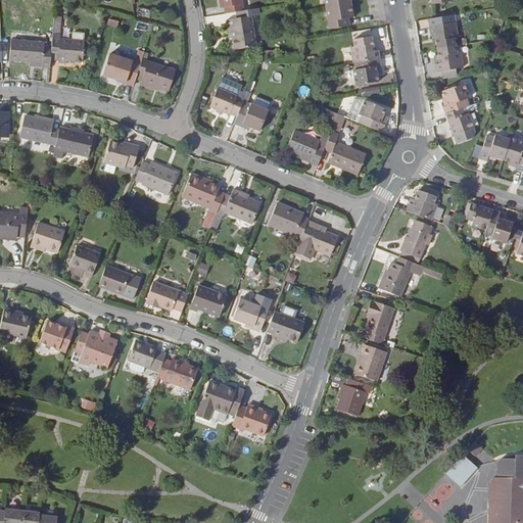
[(237,13),(245,12),(242,0),(219,0),(221,9),(225,8),(226,15),(237,13)]
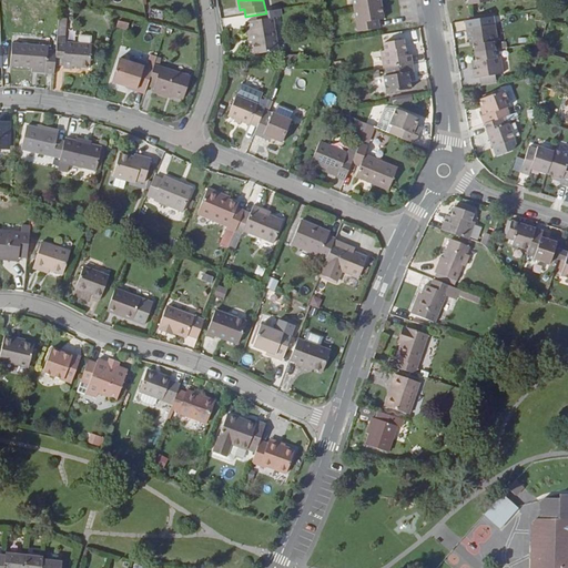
[(350,0),(352,10),(379,6),(377,0),(350,0)]
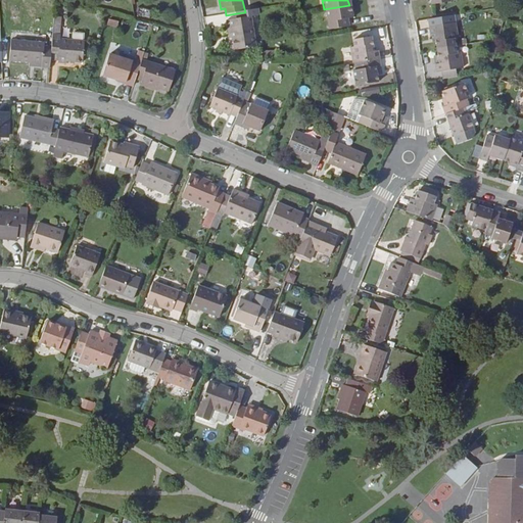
[(349,5),(324,9),(328,31),(348,27),(347,19),(351,19),(349,5)]
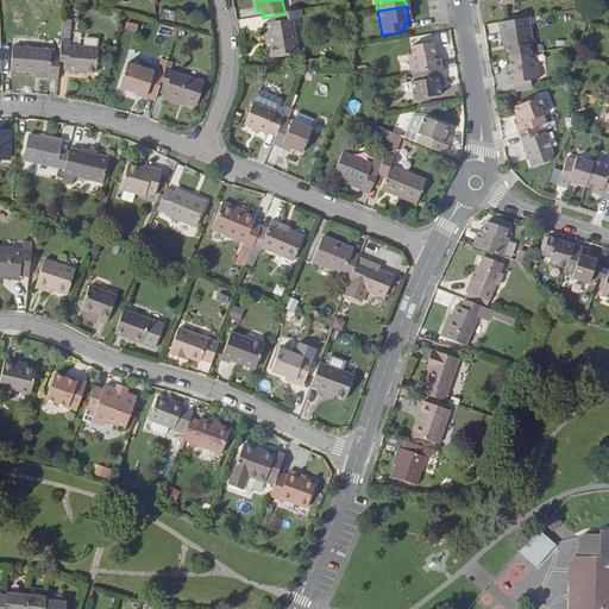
[(299,55),(293,19),(302,18),(301,11),(286,14),(276,16),(277,22),(264,24),(265,32),(269,32),(274,58),(299,55)]
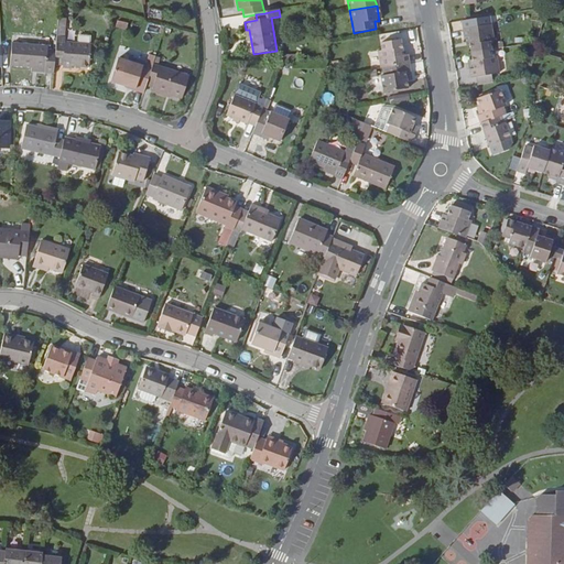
[(118,20),(116,26),(127,30),(128,22),(118,20)]
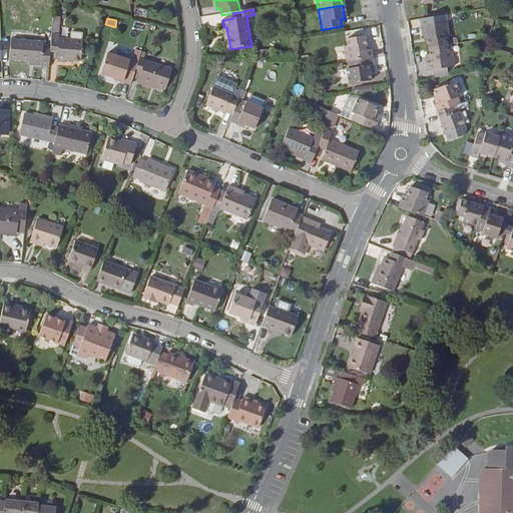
[(51,47),(49,59),(57,60),(57,61),(65,62),(66,60),(81,61),(82,41),(84,41),(84,33),(81,32),(79,32),(78,33),(72,32),(71,34),(70,39),(59,38),(60,34),(59,34),(61,21),(53,20),(51,47)]
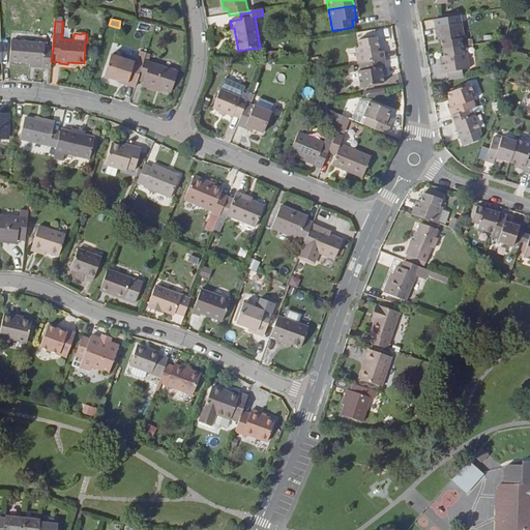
[(148,32),(150,24),(140,21),(138,29),(148,32)]
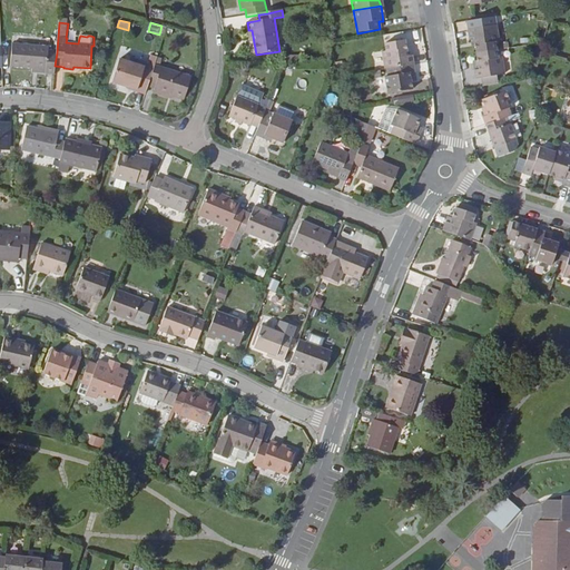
[(475,38),(478,55),(498,51),(497,42),(501,42),(498,25),(470,29),(471,38),(475,38)]
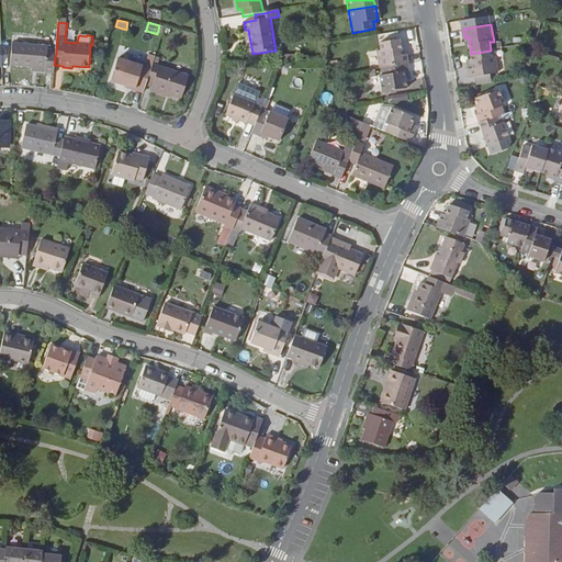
[(381,68),(382,67),(408,64),(406,55),(402,56),(400,40),(380,43),(381,51),(378,51),(381,68)]
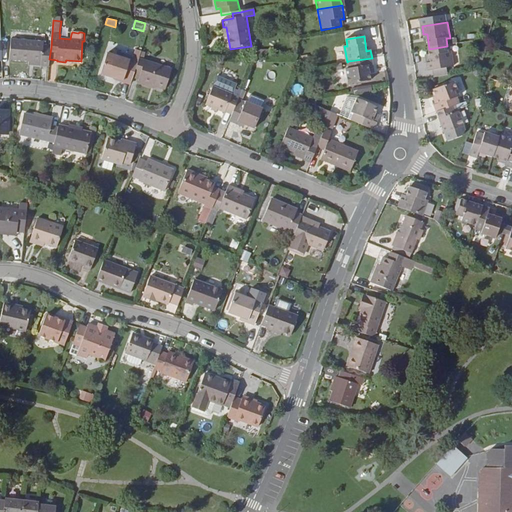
[(49,59),(51,47),(44,46),(44,43),(11,40),(10,59),(29,61),(41,62),(41,67),(48,68),(49,59)]
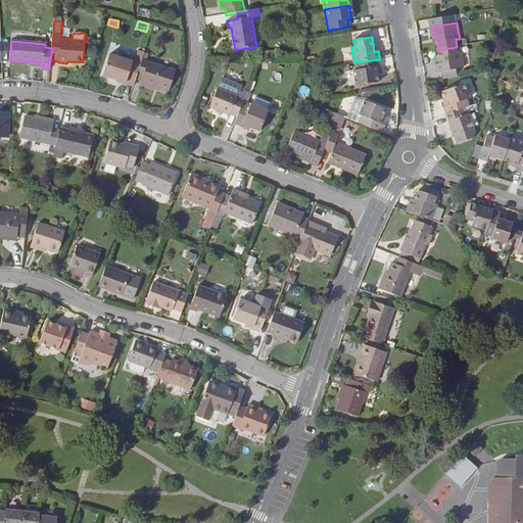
[(458,53),(457,47),(438,50),(441,64),(437,65),(438,73),(443,72),(457,69),(464,68),(462,53),(458,53)]
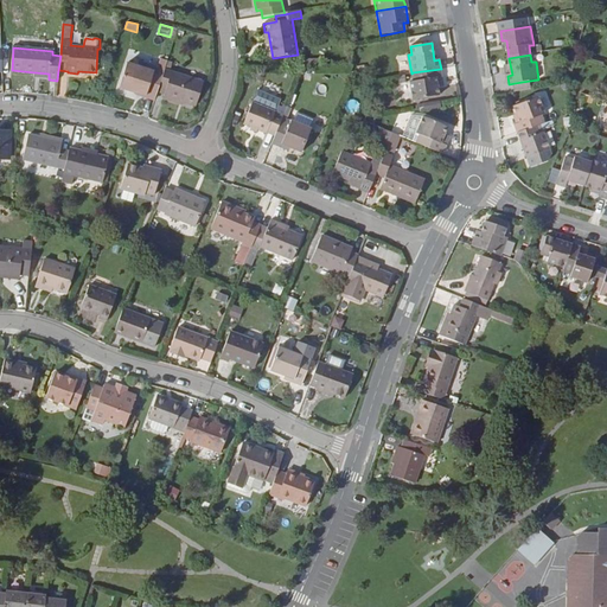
[(155,97),(159,87),(163,75),(127,63),(119,88),(136,94),(146,97),(147,95),(155,97)]
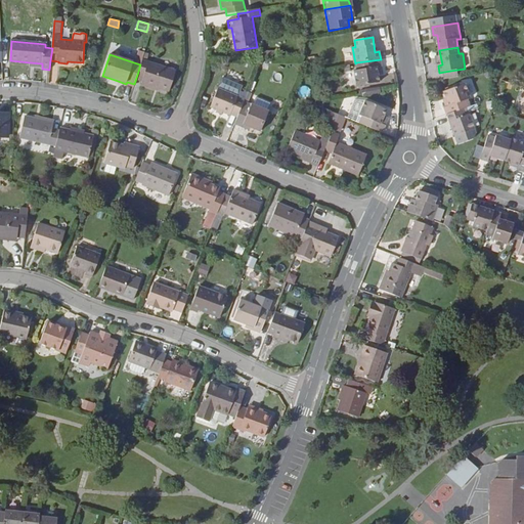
[(382,67),(381,59),(356,62),(357,71),(354,71),(357,87),(380,83),(377,69),(382,67)]
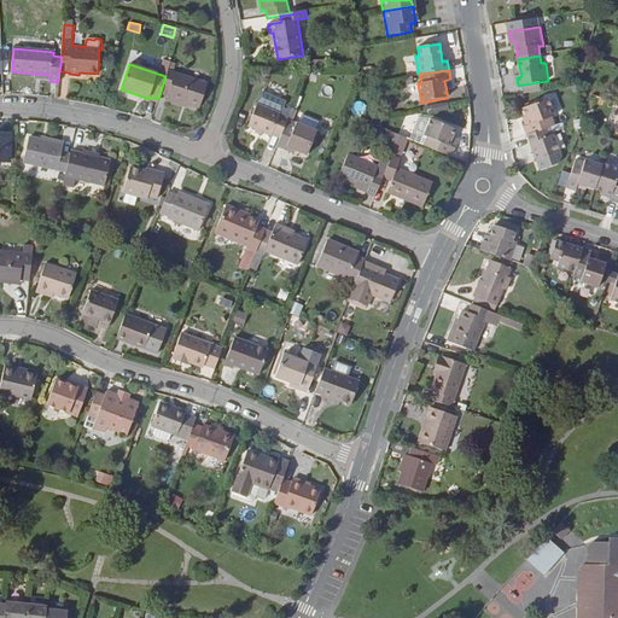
[(208,83),(168,71),(165,76),(162,88),(169,91),(167,98),(200,109),(208,83)]
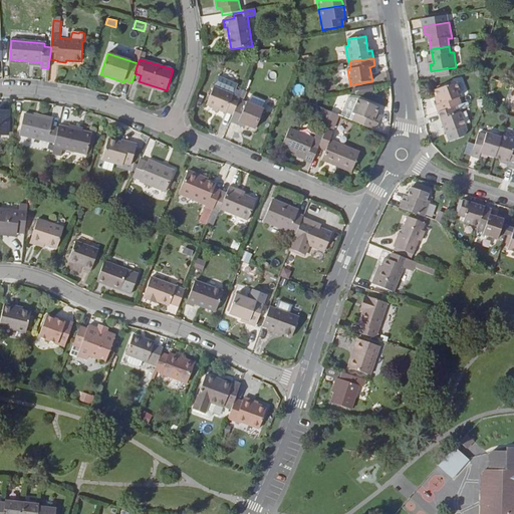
[(450,76),(449,68),(436,70),(437,78),(450,76)]
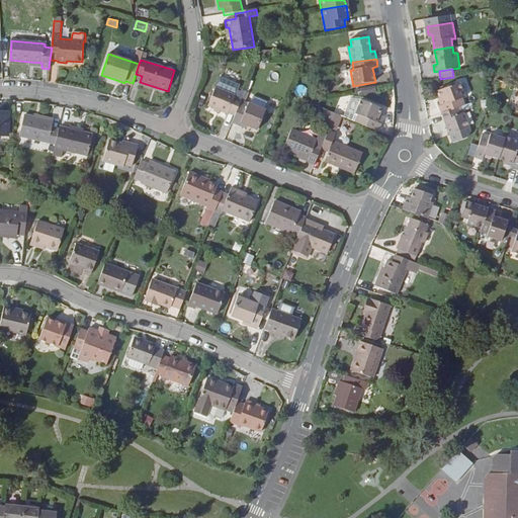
[(341,72),(343,87),(353,86),(350,70),(341,72)]
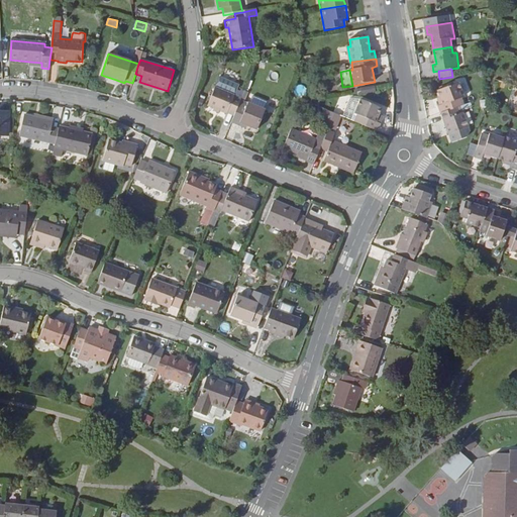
[(441,113),(456,108),(464,105),(461,98),(464,97),(459,83),(438,91),(443,104),(439,106),(441,113)]
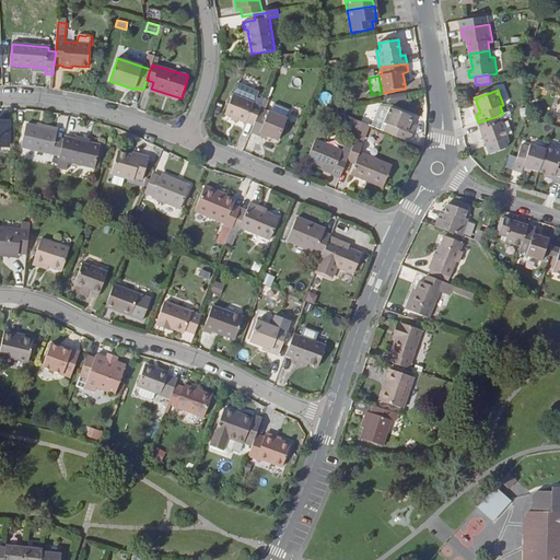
[(247,123),(254,126),(257,118),(261,107),(255,104),(255,103),(234,94),(225,115),(246,124),(247,123)]
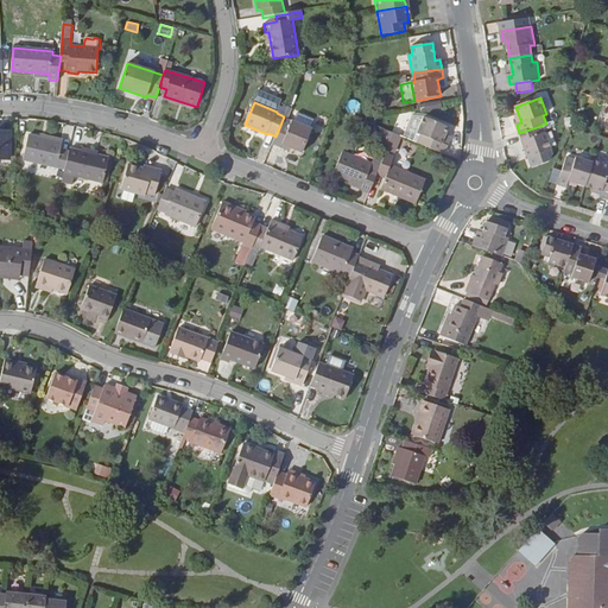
[(320,115),(317,126),(325,128),(328,116),(320,115)]
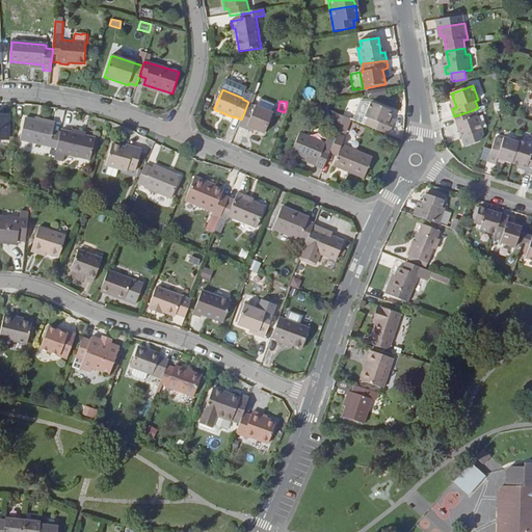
[(366,117),(372,104),(364,101),(358,114),(366,117)]
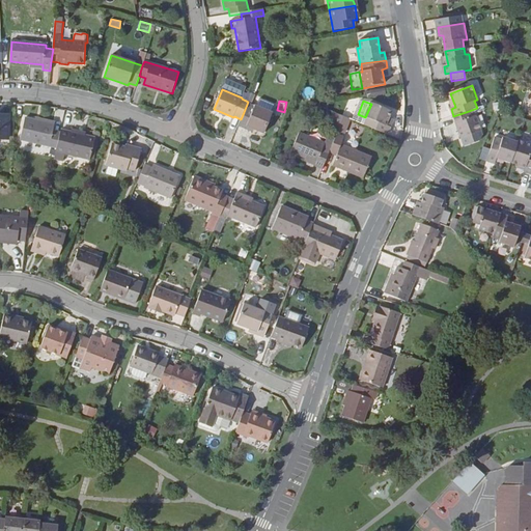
[(364,126),(388,135),(391,128),(386,124),(391,111),(371,103),(371,104),(365,117),(368,118),(364,126)]
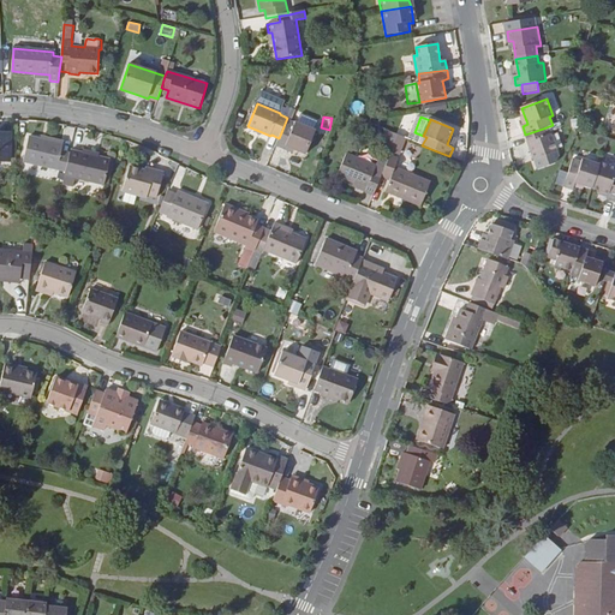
[(291,133),(282,130),(279,138),(275,147),(284,150),(285,145),(294,150),(306,155),(316,131),(296,123),(291,133)]
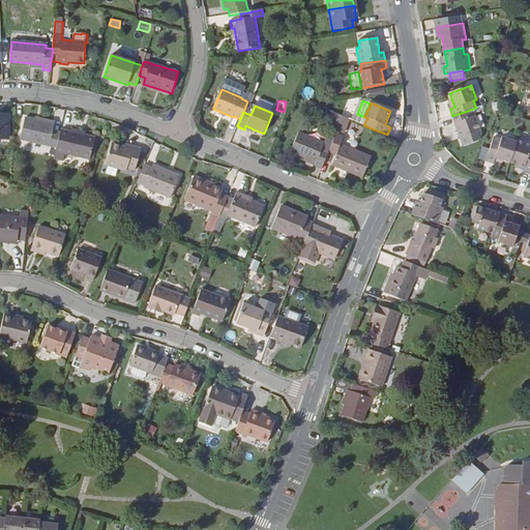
[(468,111),(452,116),(461,139),(464,146),(479,141),(476,133),(480,130),(475,116),(471,117),(468,111)]
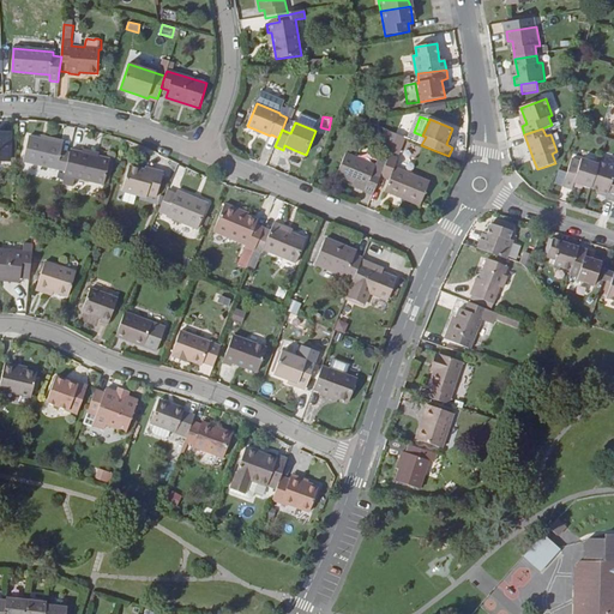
[(390,132),(383,149),(391,152),(398,136),(390,132)]
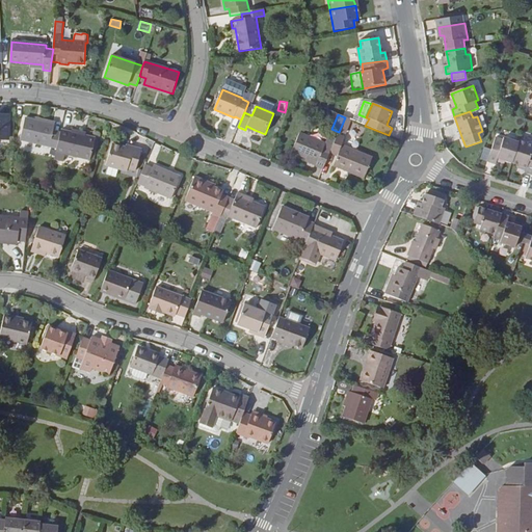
[(35,121),(55,126),(56,122),(36,116),(35,120),(35,121)]
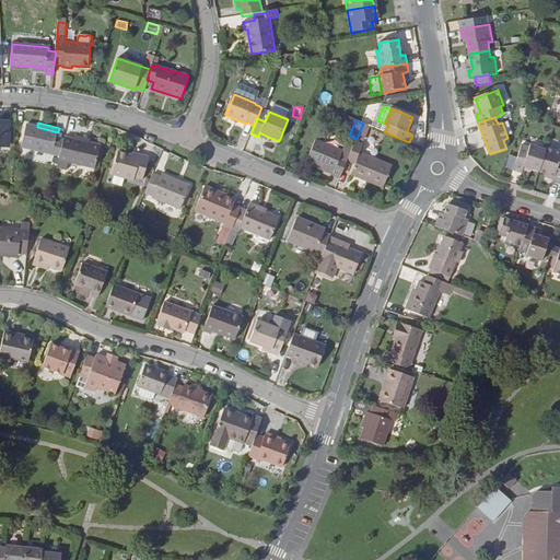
[(60,156),(63,140),(57,138),(58,132),(37,127),(37,126),(27,124),(21,148),(60,156)]
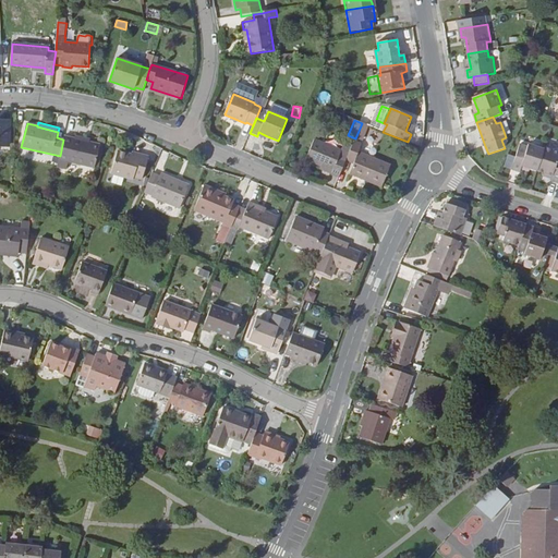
[(362,123),(355,138),(362,141),(368,126),(362,123)]
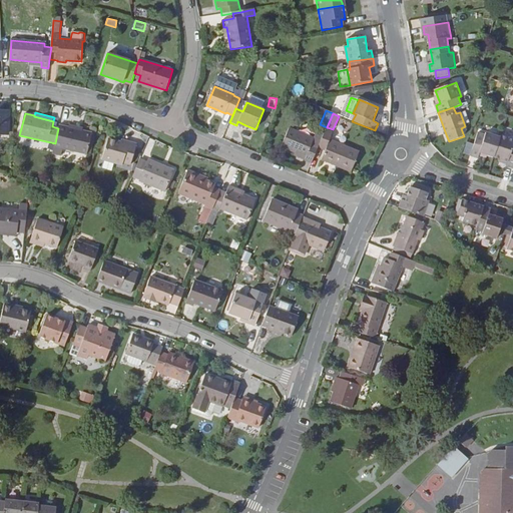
[(58,128),(55,143),(63,145),(63,148),(87,154),(92,133),(83,131),(83,132),(68,128),(69,127),(59,125),(58,128)]
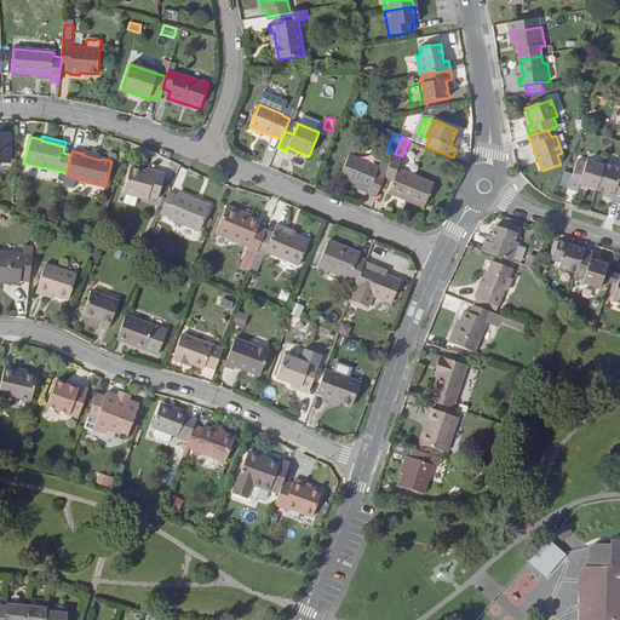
[(379,167),(350,155),(340,177),(356,184),(369,190),(368,194),(377,197),(386,174),(389,167),(382,164),(379,167)]
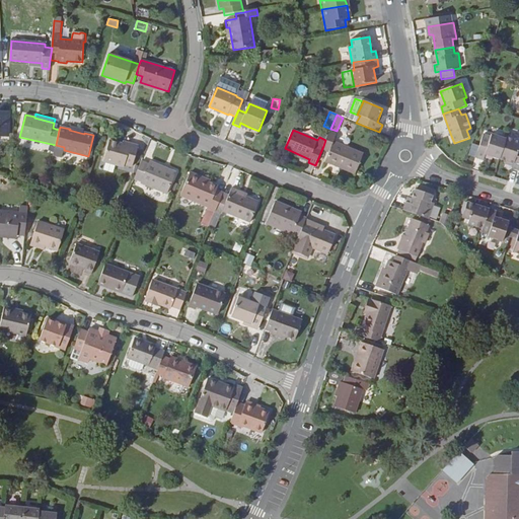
[(338,134),(329,131),(325,140),(323,146),(330,149),(325,162),(355,174),(364,155),(335,142),(338,134)]
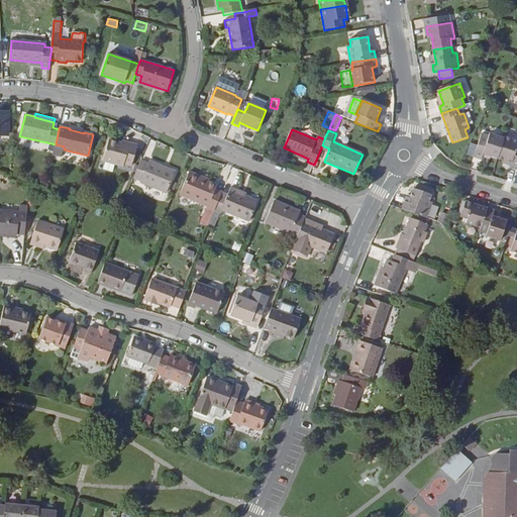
[(484,154),(499,159),(505,139),(490,134),(490,136),(482,134),(475,158),(482,160),(484,154)]
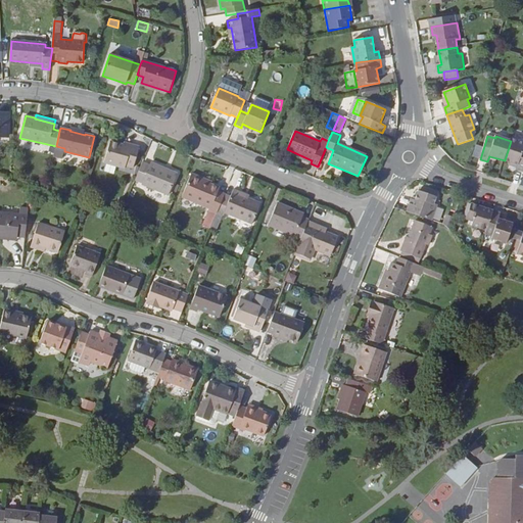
[(522,143),(512,139),(511,141),(505,160),(519,165),(518,170),(522,171),(522,143)]
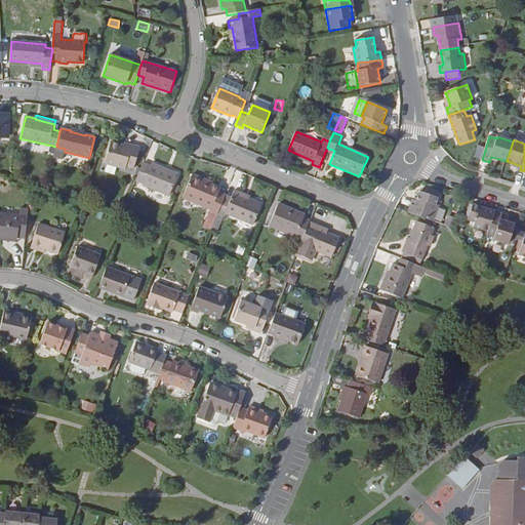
[(134,169),(140,148),(133,146),(132,149),(124,146),(111,143),(105,163),(126,170),(126,167),(134,169)]
